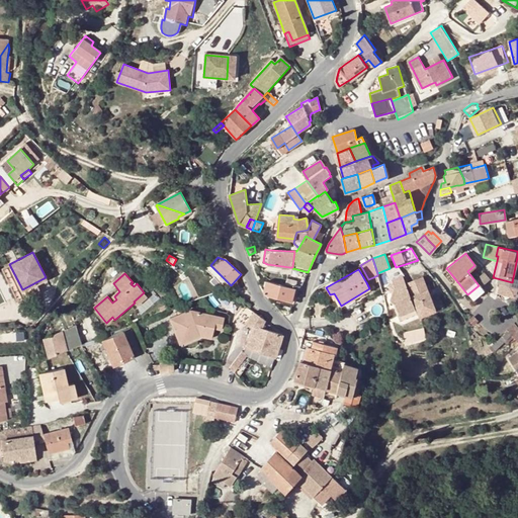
[(290,274),(287,274),(284,283),(298,287),(305,277),(290,274)]
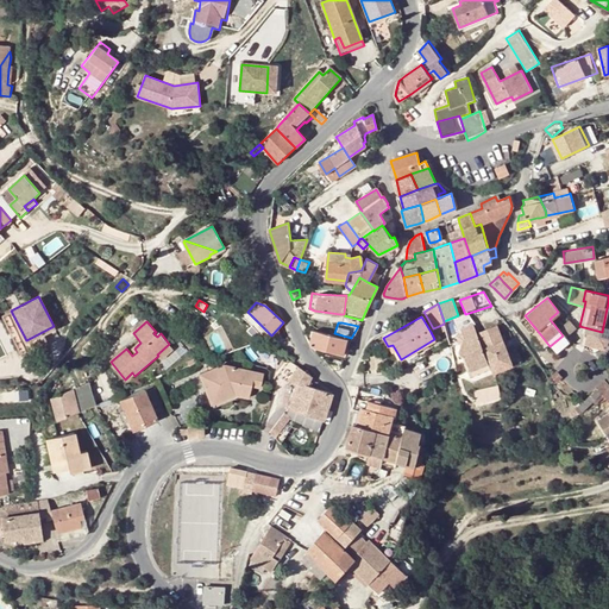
[(465,338),(462,346),(460,350),(462,355),(465,356),(471,370),(489,364),(473,324),(463,333),(465,338)]
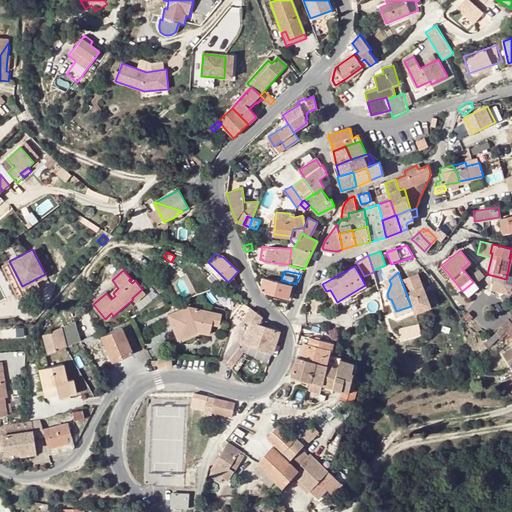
[(428,302),(426,296),(417,274),(402,280),(409,298),(413,308),(428,302)]
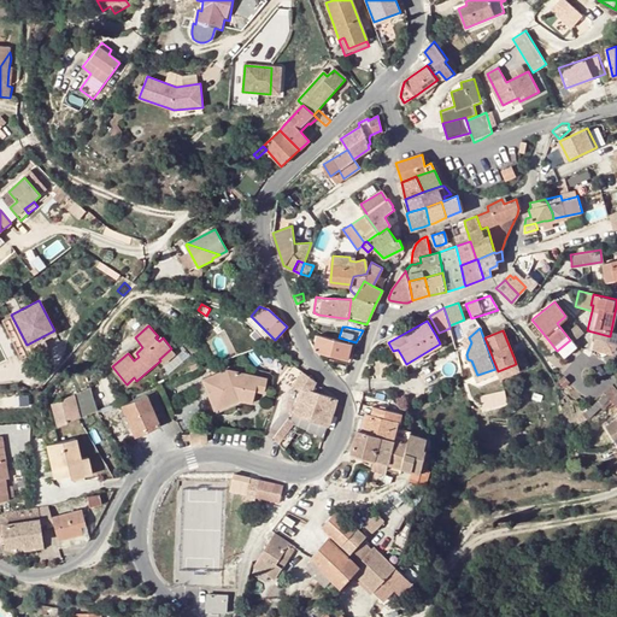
[(265,341),(256,331),(252,335),(262,345),(265,341)]
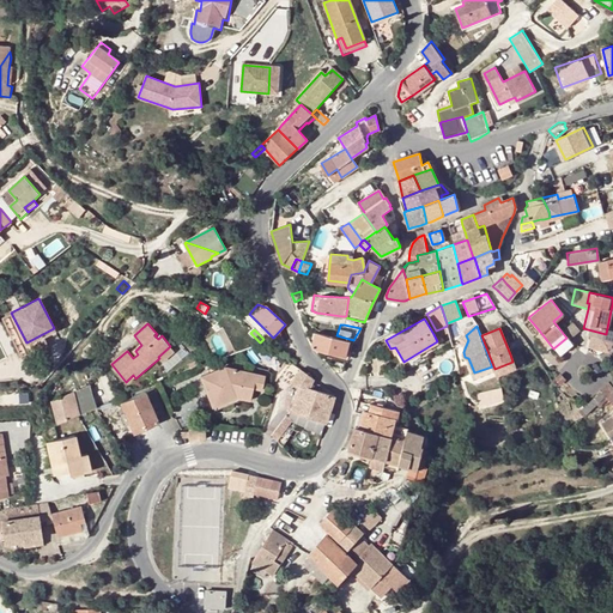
[(315,332),(311,346),(316,350),(320,350),(347,358),(349,358),(353,343),(315,332)]
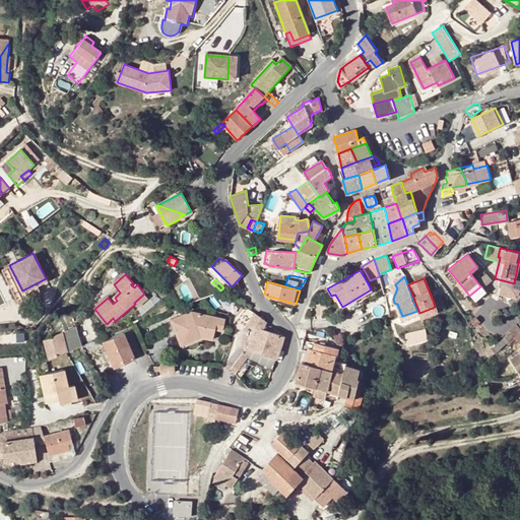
[(465,299),(469,296),(458,281),(454,284),(465,299)]
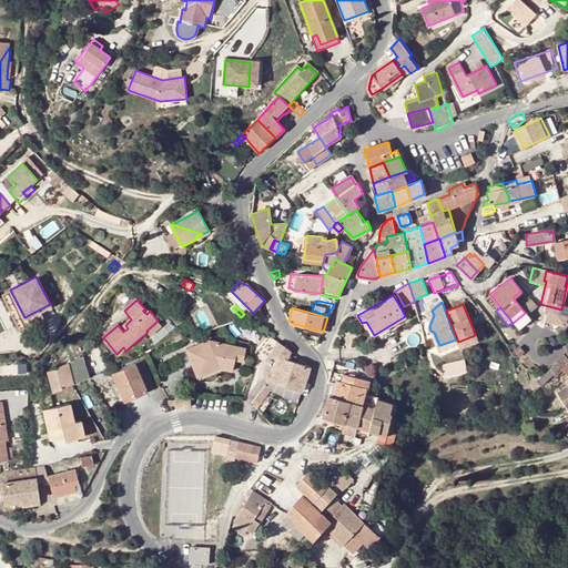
[(534,323),(525,313),(513,323),(521,334),(534,323)]
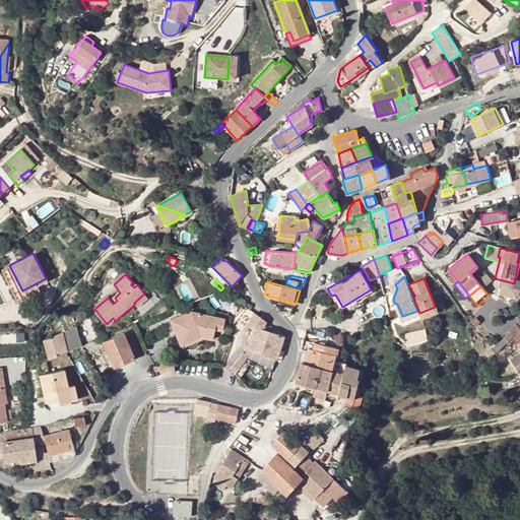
[(87,297),(79,288),(72,298),(80,305),(87,297)]
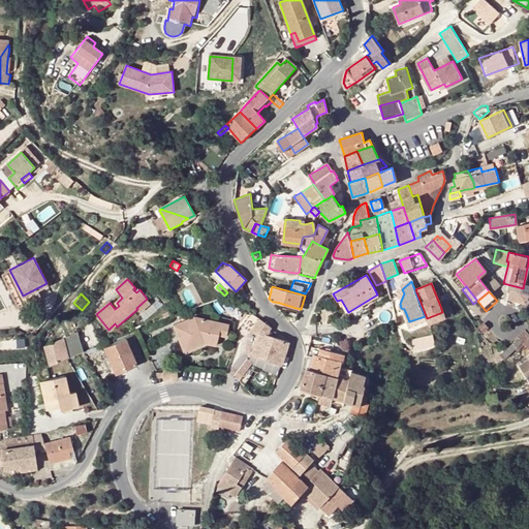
[(151,304),(147,299),(136,308),(137,309),(141,313),(151,304)]
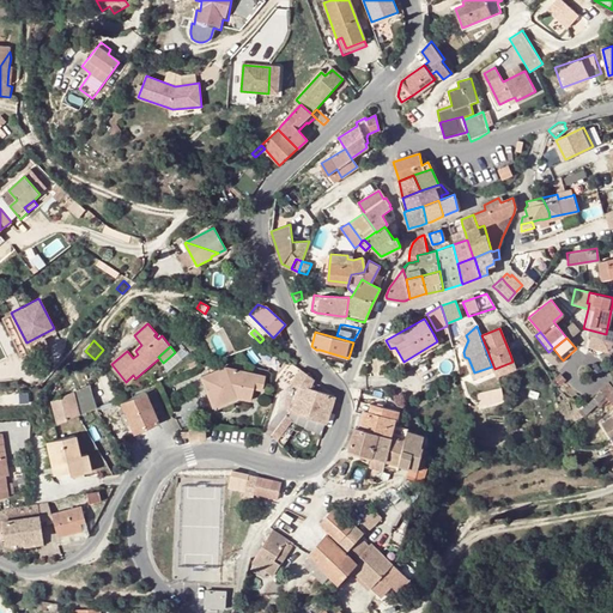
[(495,370),(497,376),(523,364),(519,352),(510,354),(513,362),(495,369),(495,370)]
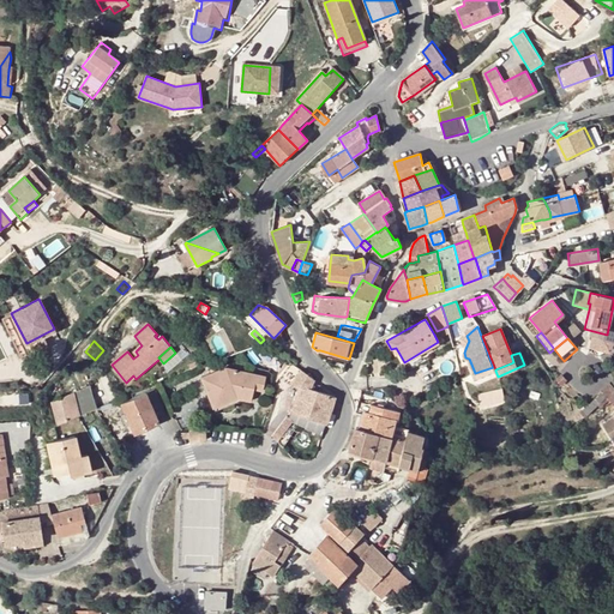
[(431,360),(419,366),(420,369),(408,375),(413,384),(435,369),(431,360)]
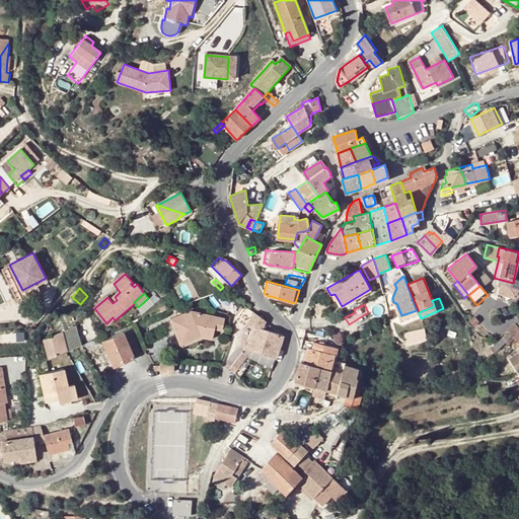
[(246,324),(253,313),(249,310),(240,322),(246,324)]
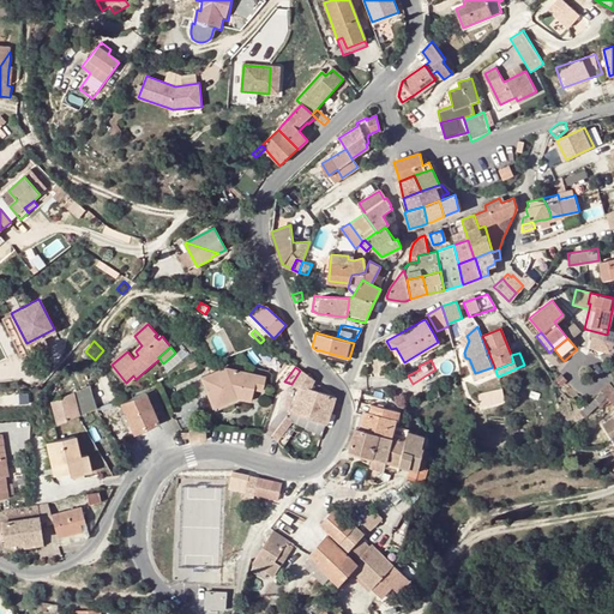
[(475,373),(471,374),(475,381),(495,373),(493,367),(475,373)]
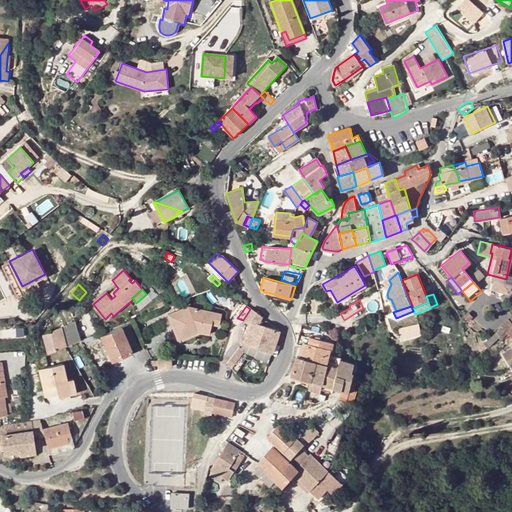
[(196,333),(209,335),(211,326),(218,328),(221,317),(188,308),(167,316),(174,336),(183,333),(185,337),(196,333)]
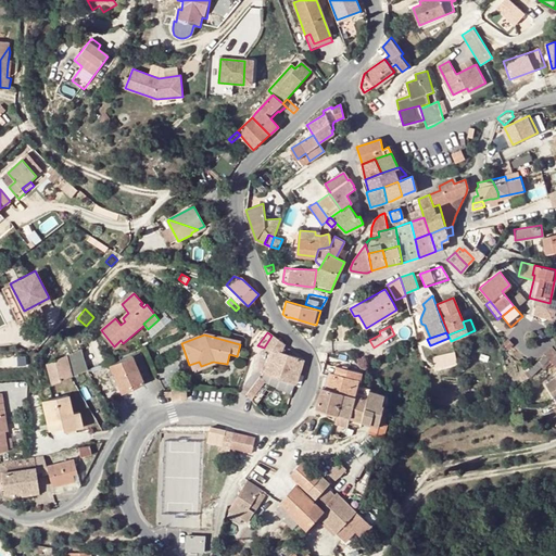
[(272,350),(263,373),(295,384),(304,361),(280,352),(285,344),(272,336),(264,348),(272,350)]
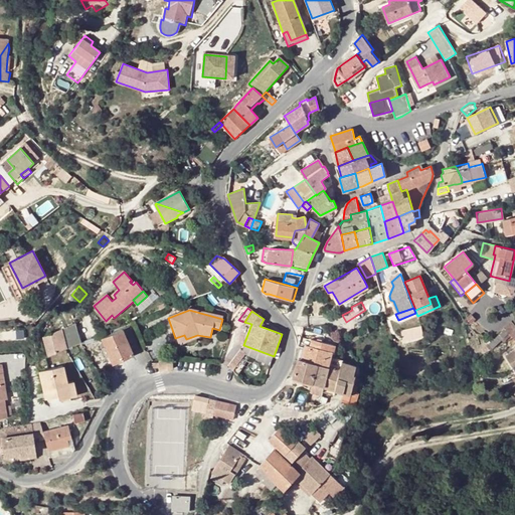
[(514,334),(514,324),(511,320),(504,326),(505,328),(508,331),(512,337),(514,334)]
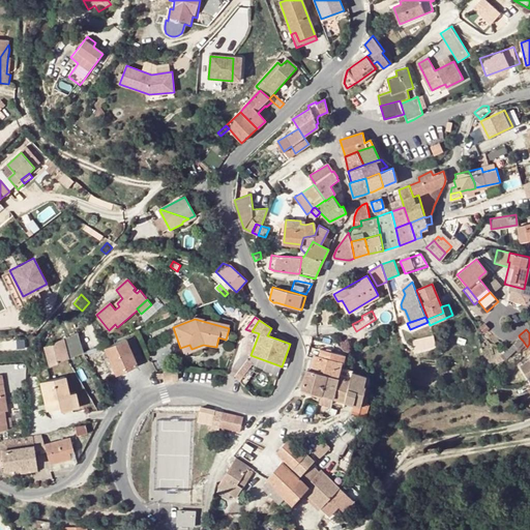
[(50,367),(71,359),(84,353),(79,333),(45,348),(50,367)]
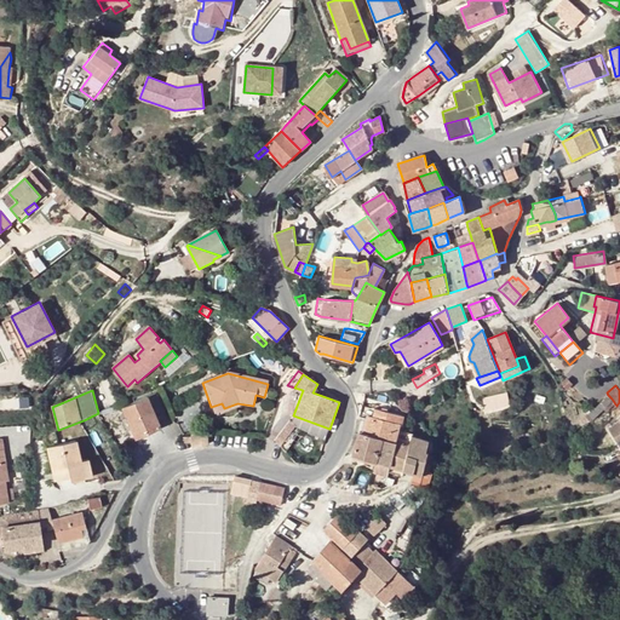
[(155,394),(148,397),(155,415),(164,412),(155,394)]
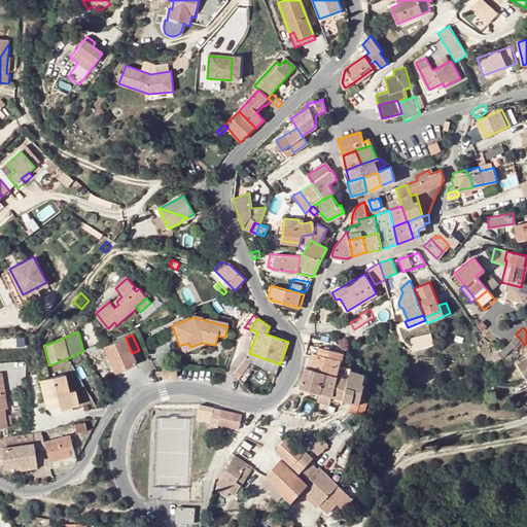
[(432,335),(411,337),(413,349),(434,346),(432,335)]
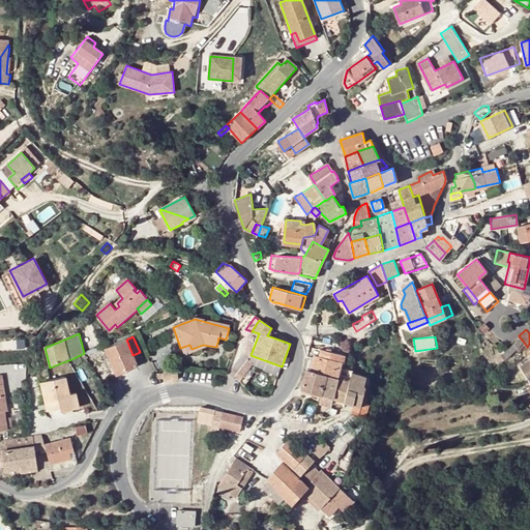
[(513,343),(517,346),(523,341),(520,337),(513,343)]
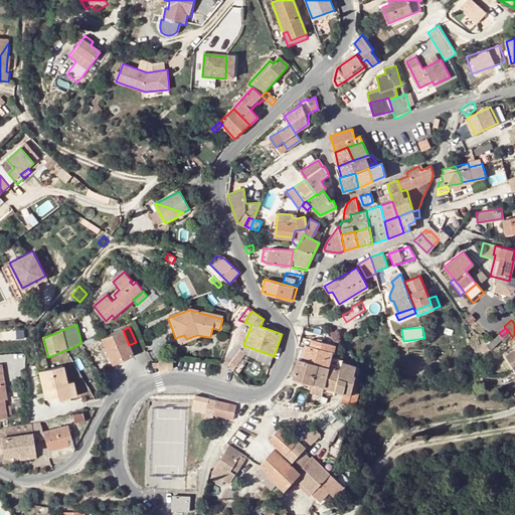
[(105,347),(109,356),(113,364),(140,352),(136,342),(129,345),(123,330),(102,339),(105,347)]
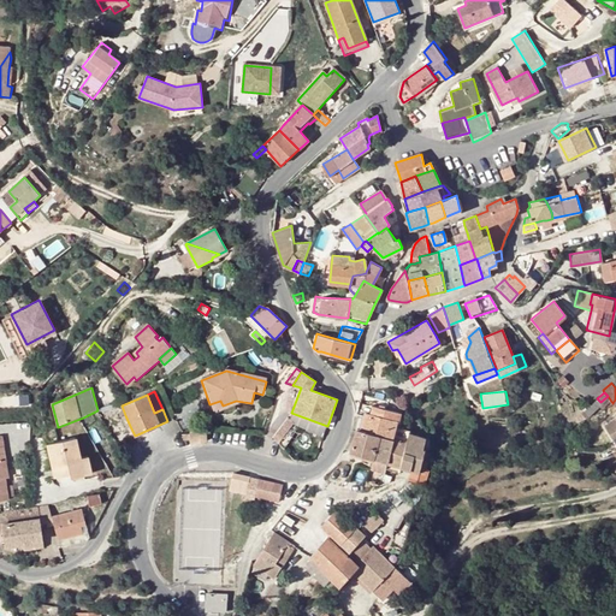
[(600,402),(597,398),(581,412),(585,415),(600,402)]
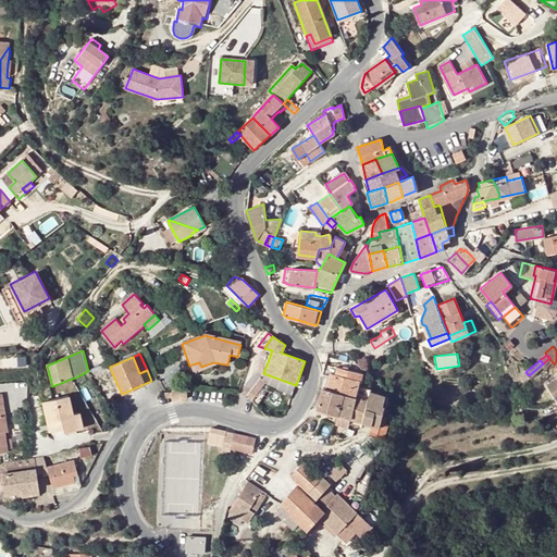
[(226,369),(227,364),(213,362),(201,367),(199,362),(189,366),(194,375),(214,367),(226,369)]
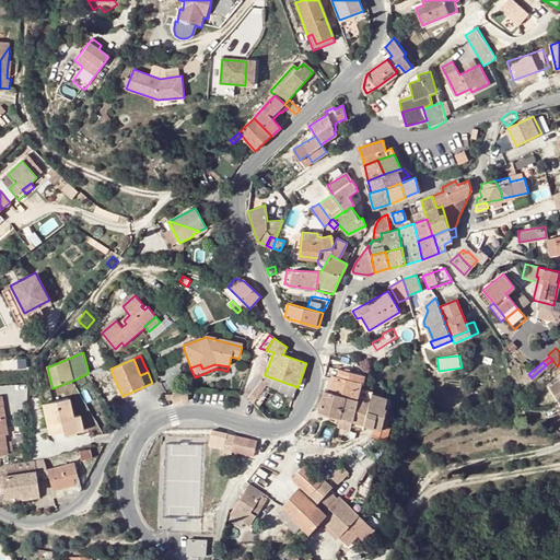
[(327,366),(325,374),(330,375),(349,381),(345,396),(357,399),(360,388),(361,384),(359,384),(361,374),(327,366)]
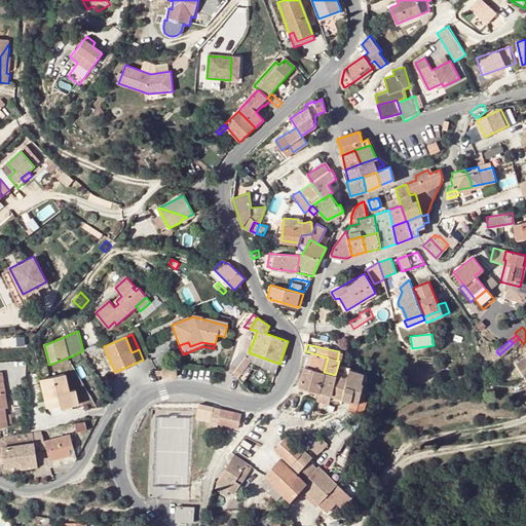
[(247,359),(258,364),(276,373),(279,364),(249,352),(247,359)]
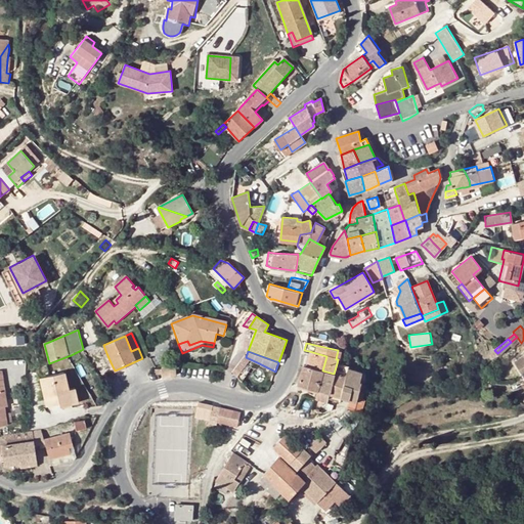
[(305,365),(322,370),(326,356),(309,351),(308,356),(305,365)]
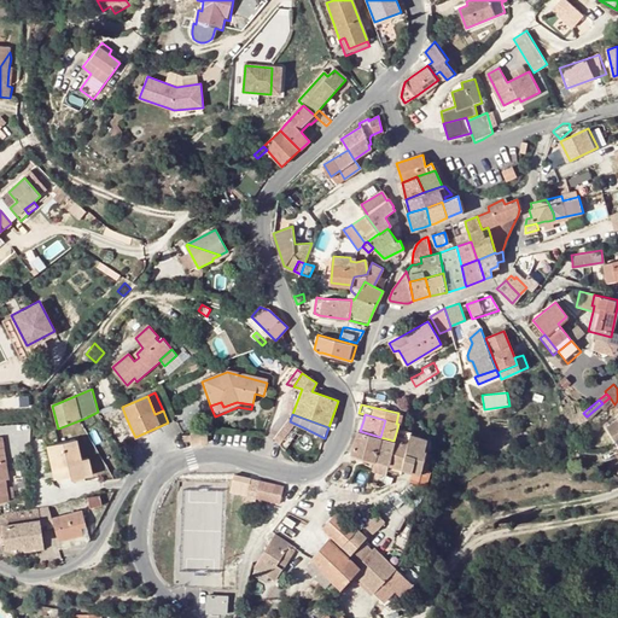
[(617,418),(605,426),(617,447),(617,418)]
